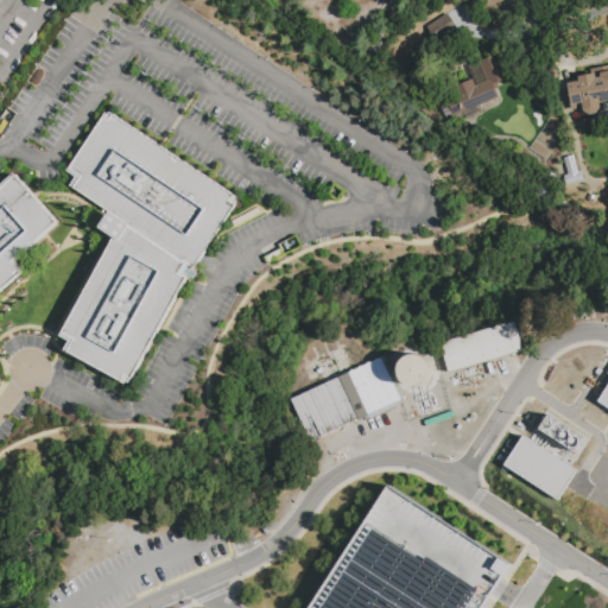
[(439,48),(428,30),(448,17),(460,35),(439,48)]
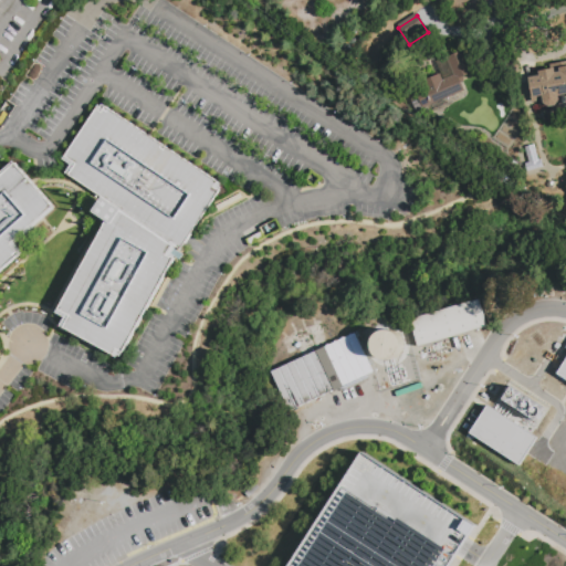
[(464,51),(473,73),(461,77),(465,90),(423,108),(418,95),(428,91),(425,81),(441,74),(443,80),(456,75),(448,58),(464,51)]
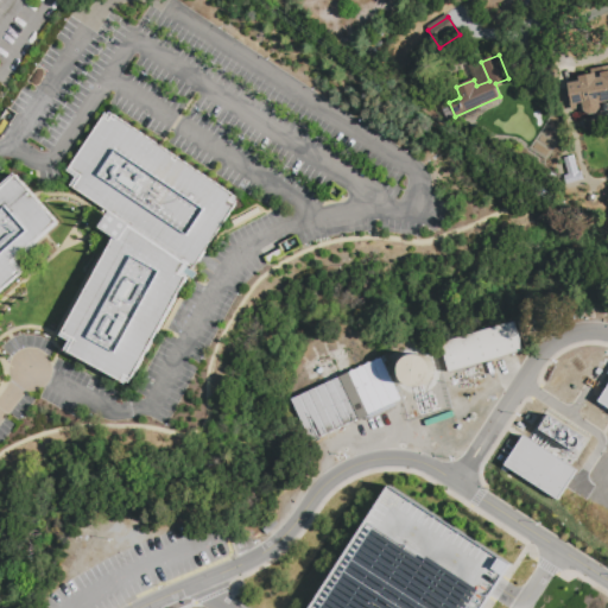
[(571,111),(567,84),(580,82),(580,77),(596,75),(596,78),(601,77),(600,68),(607,65),(607,102),(601,103),(601,107),(600,108),(600,111),(597,113),(594,114),(590,114),(587,113),(584,112),(582,109),(571,111)]
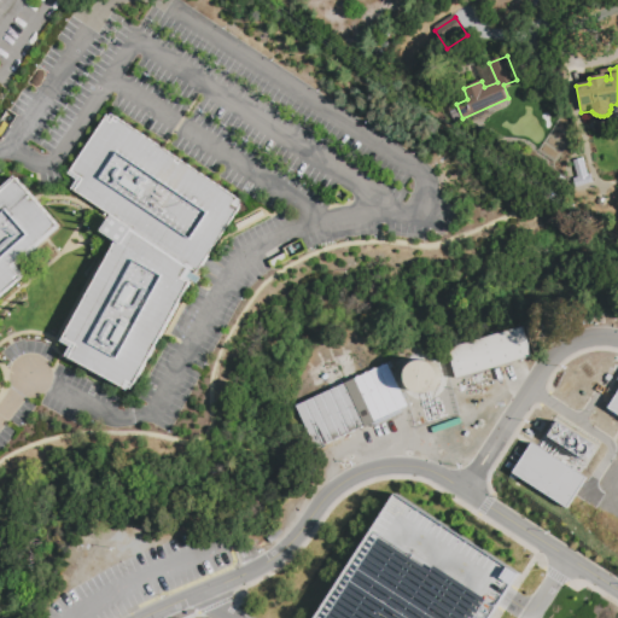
[(109,114),(111,116),(114,114),(244,200),(242,202),(244,204),(198,273),(203,277),(198,284),(193,280),(134,389),(132,386),(130,389),(128,390),(121,386),(120,385),(120,384),(121,383),(114,378),(112,382),(65,355),(69,347),(63,343),(118,242),(104,231),(115,214),(73,188),(79,179),(70,173),(109,114)]
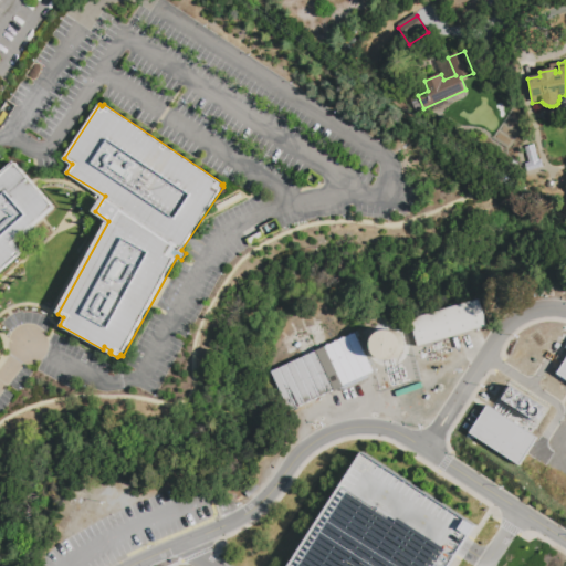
[(0,182),(21,165),(63,208),(21,243),(29,253),(0,280),(0,336),(4,341),(0,345),(0,352),(6,358),(0,364),(0,182)]
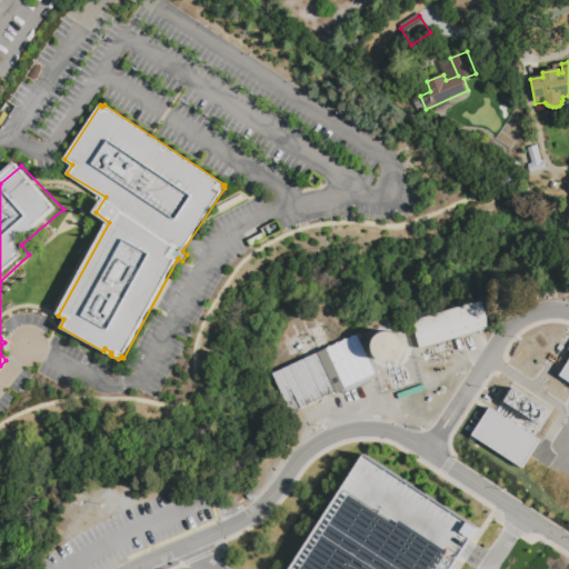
[(472,183),(480,172),(492,180),(485,191),(472,183)]
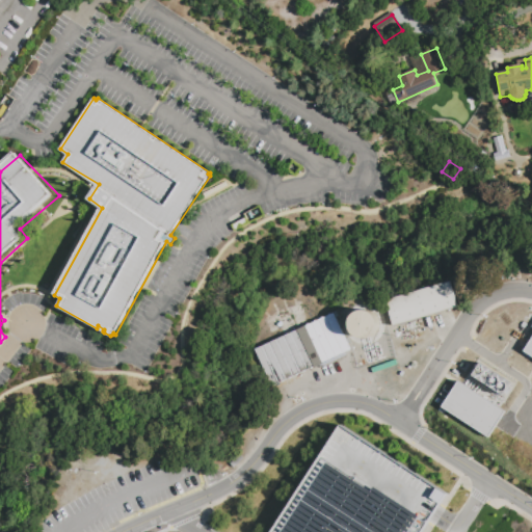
[(248,223),(244,215),(259,208),(263,216),(248,223)]
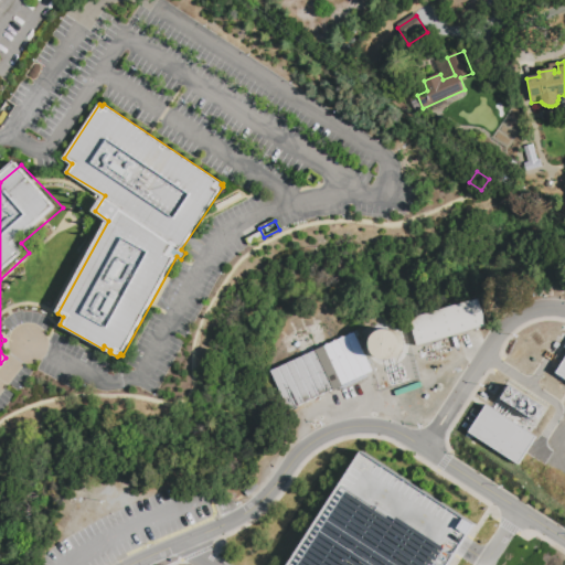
[(248,246),(245,240),(260,232),(264,238),(248,246)]
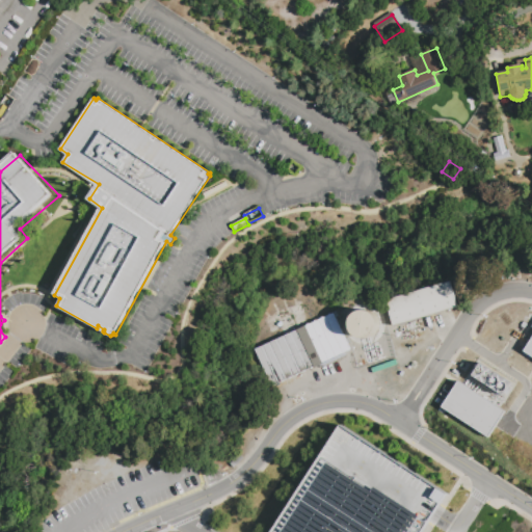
[(395,329),(387,302),(451,284),(459,311),(395,329)]
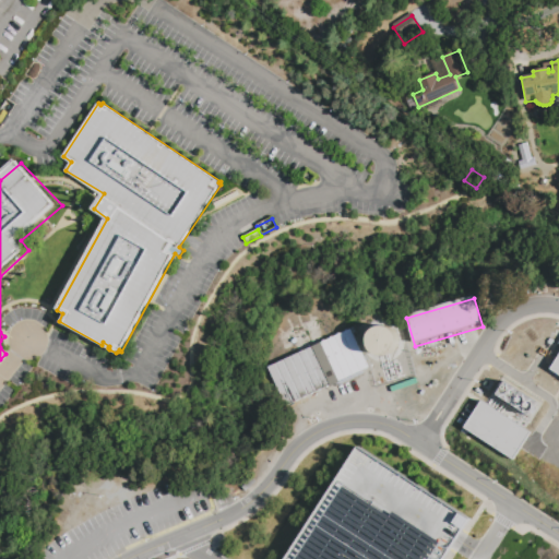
[(395,354),(396,328),(369,326),(368,353),(395,354)]
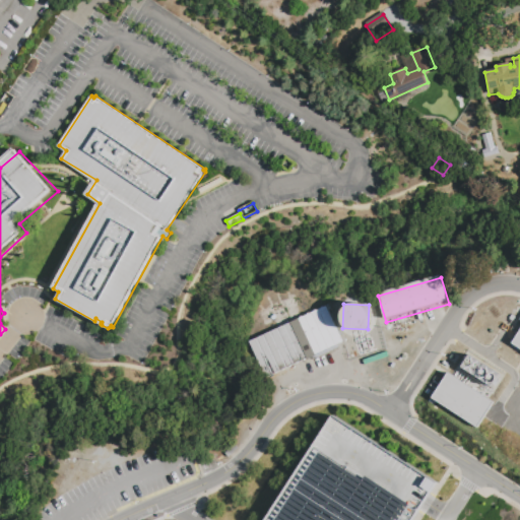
[(248,341),(293,321),(310,359),(265,379),(248,341)]
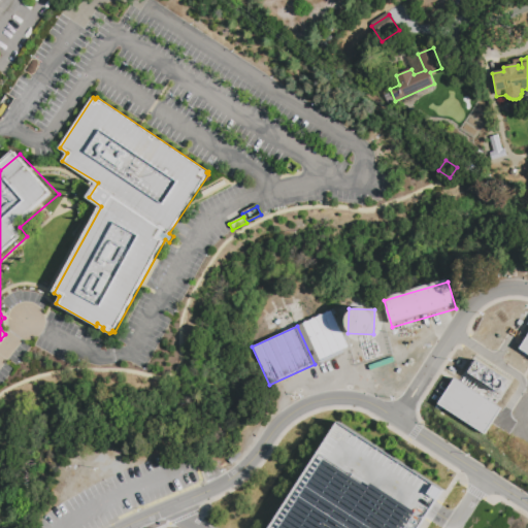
[(464,372),(498,398),(508,384),(475,358),(464,372)]
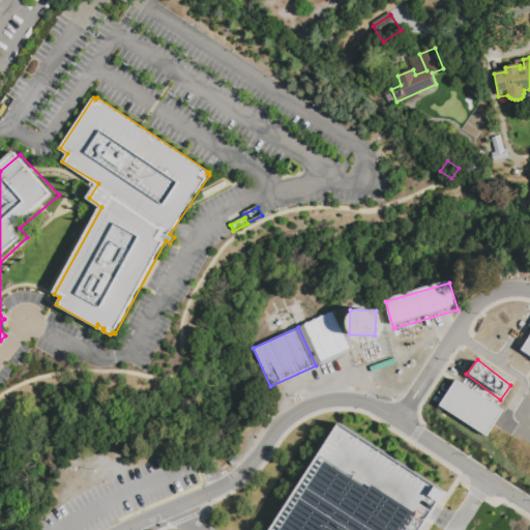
[(502,409),(454,380),(439,406),(486,436),(502,409)]
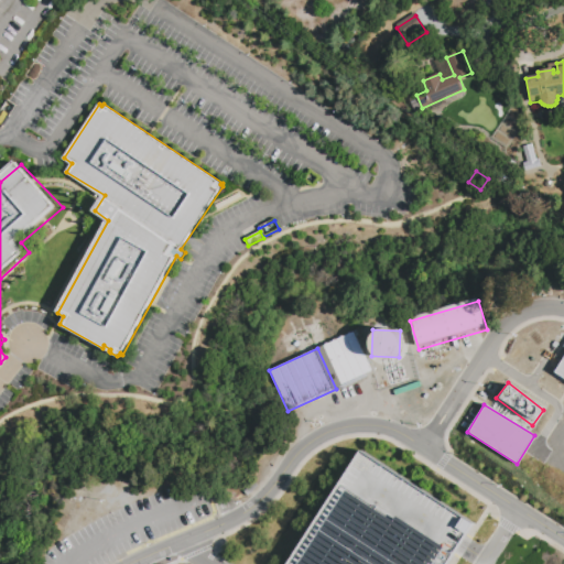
[(289,563),(362,449),(473,523),(459,543),(445,563),(289,563)]
